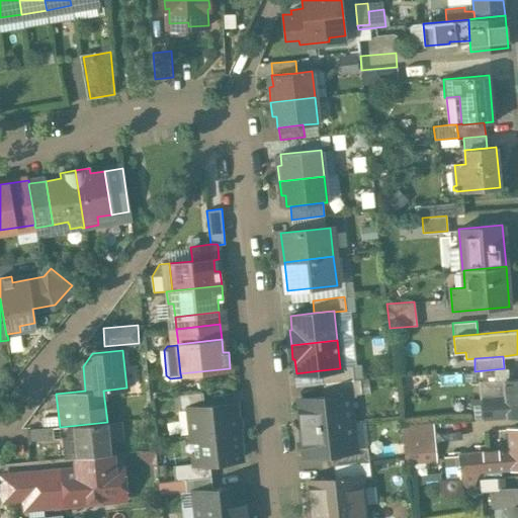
[(340,368),(321,370),(322,383),(325,383),(353,379),(352,366),(340,367),(340,368)]
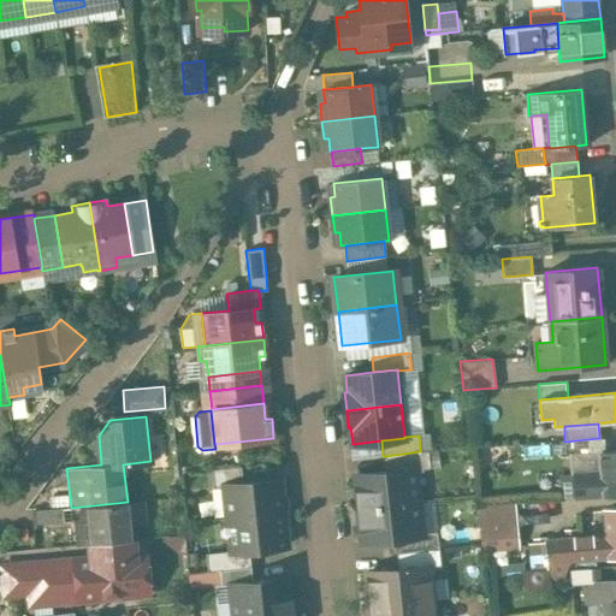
[(420,451),(386,456),(388,471),(414,468),(414,469),(431,468),(428,450),(420,451)]
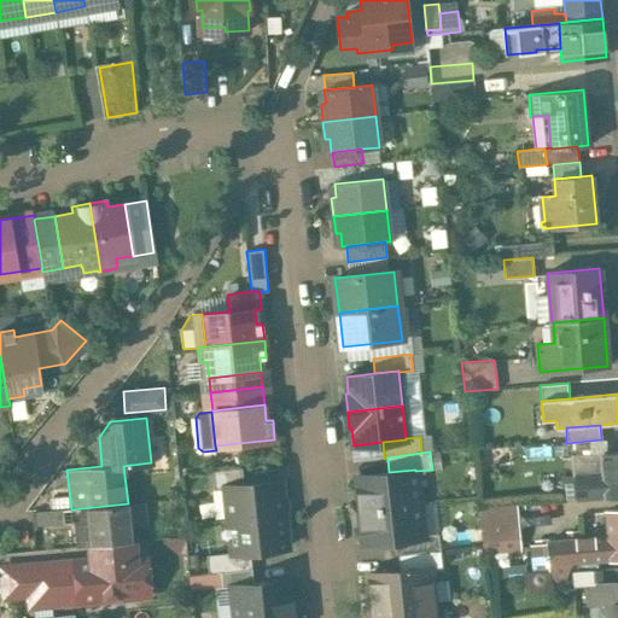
[(617,452),(600,454),(602,472),(605,497),(617,495),(617,452)]
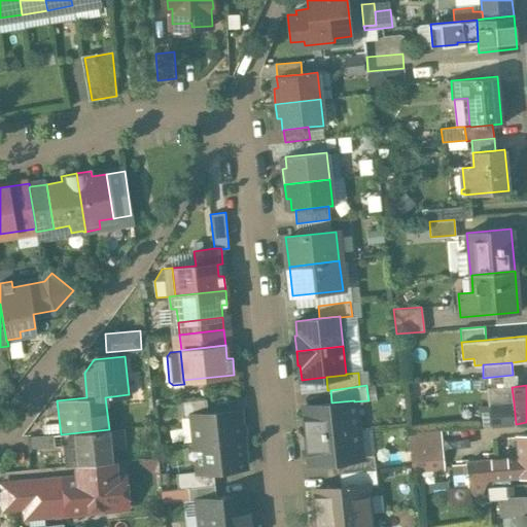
[(207,398),(182,401),(183,416),(194,415),(194,414),(208,413),(207,398)]
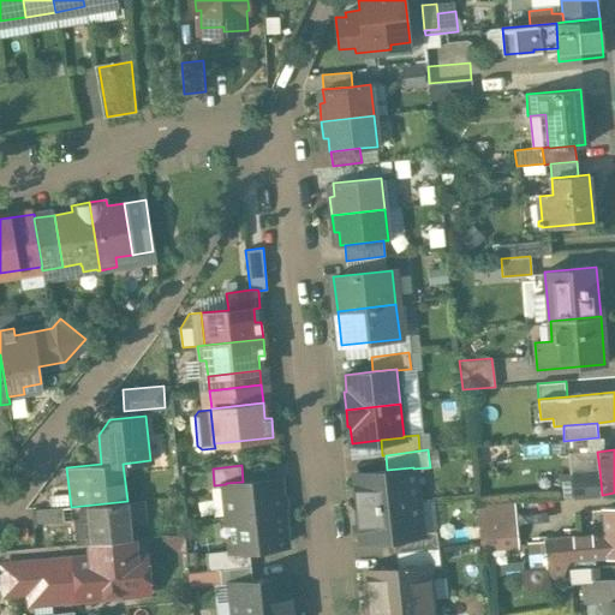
[(387,470),(354,473),(358,507),(417,501),(413,469),(413,467),(387,470)]
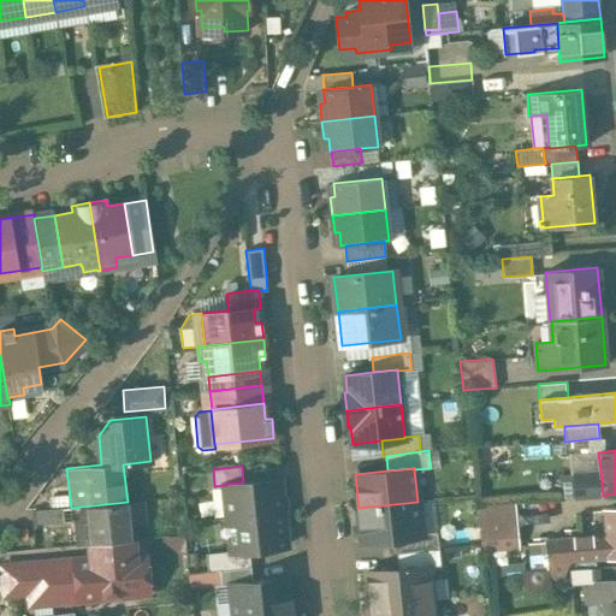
[(600,471),(573,473),(575,497),(603,496),(600,471)]
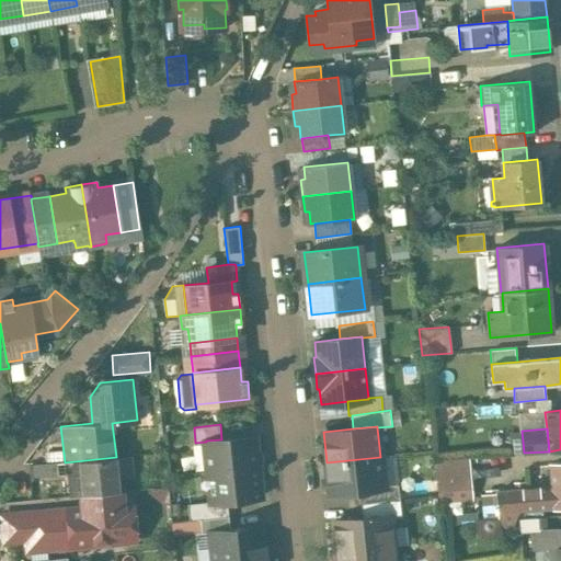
[(221,439),(206,441),(206,442),(209,471),(258,467),(254,436),(221,439)]
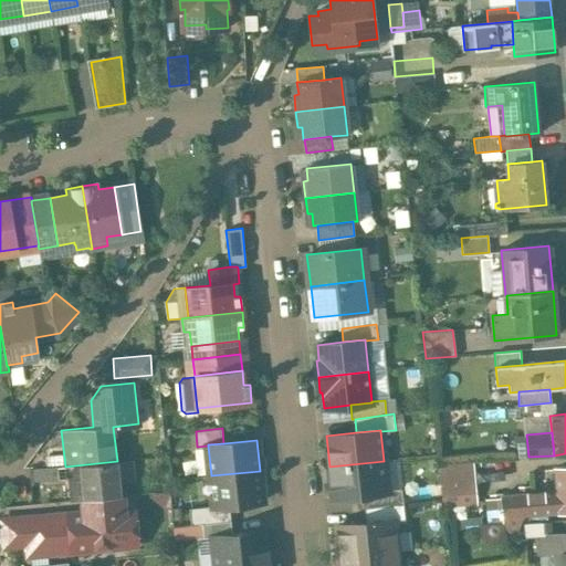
[(117,461),(75,465),(76,479),(83,478),(85,499),(121,495),(117,461)]
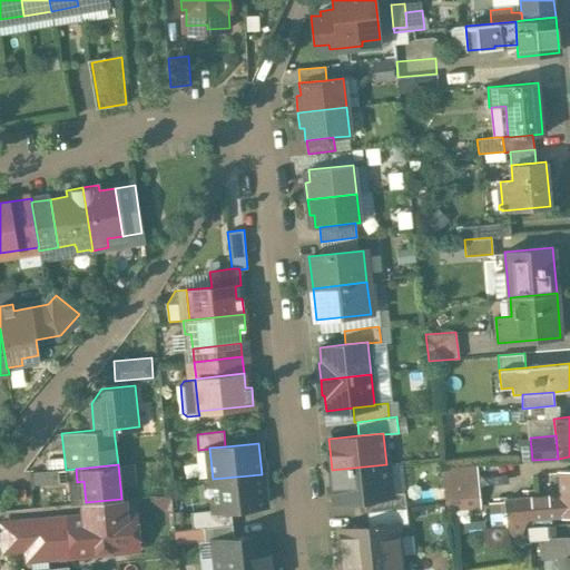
[(386,464),(332,470),(335,501),(365,498),(390,494),(390,493),(386,464)]
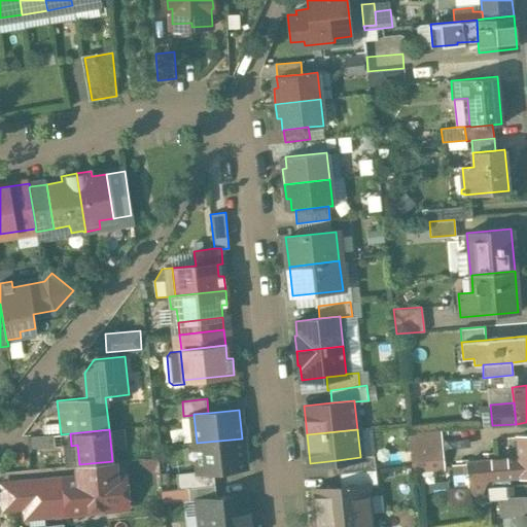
[(54,434),(28,436),(29,449),(55,447),(54,434)]
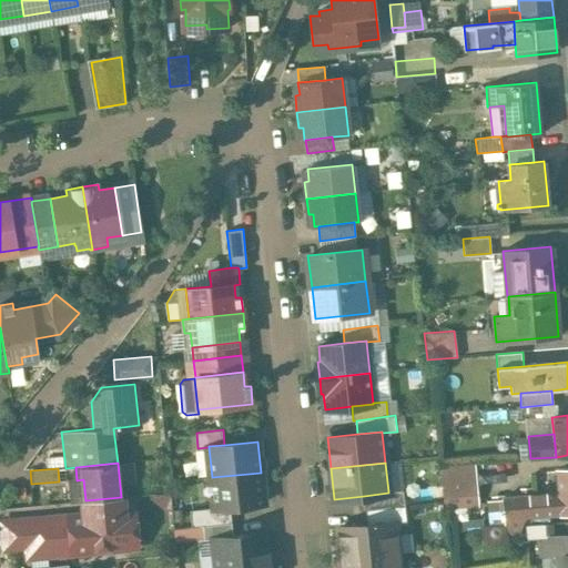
[(567,468),(556,470),(558,494),(560,515),(567,514),(567,468)]
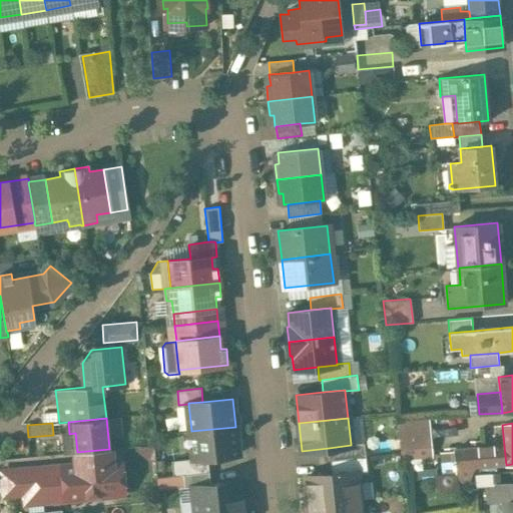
[(235,427),(191,431),(194,458),(194,459),(208,458),(238,454),(235,427)]
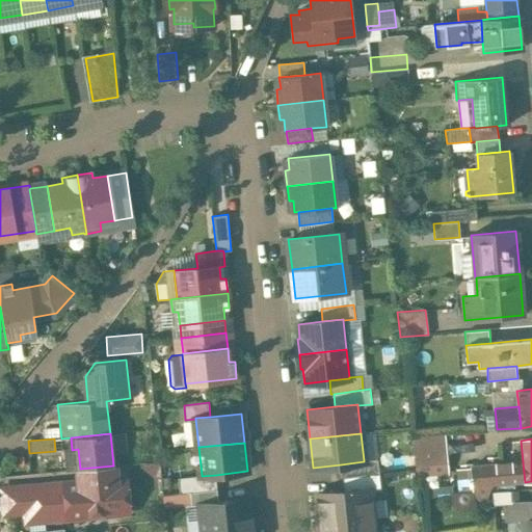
[(445,457),(416,460),(417,477),(447,474),(445,457)]
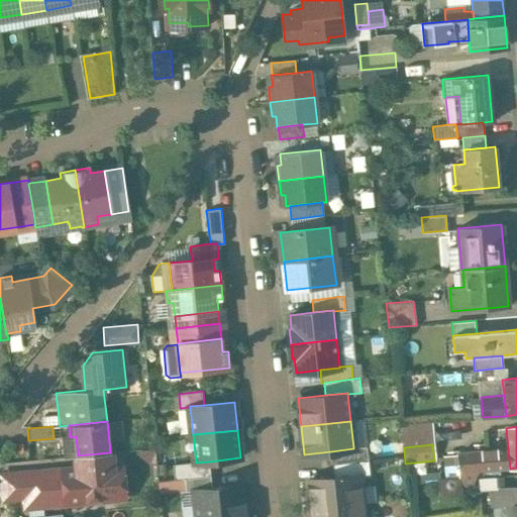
[(353,447),(353,448),(331,451),(332,464),(369,460),(367,446),(353,447)]
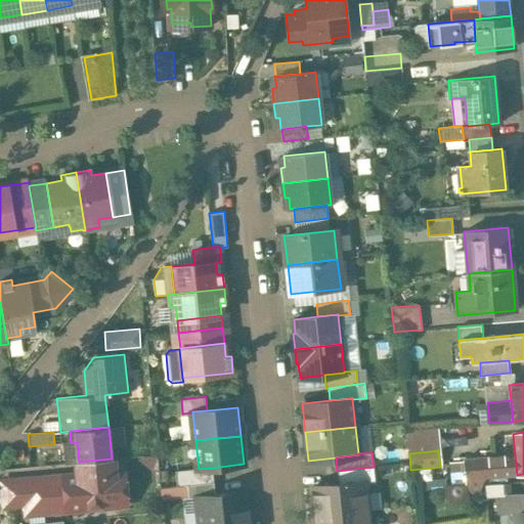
[(515,455),(490,457),(492,478),(517,475),(515,455)]
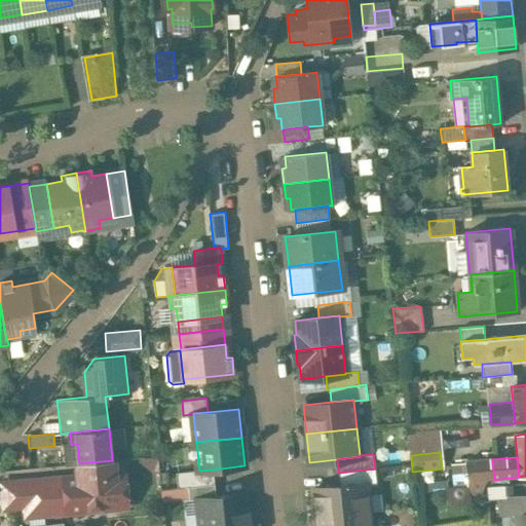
[(492,459),(457,462),(459,490),(483,488),(487,480),(494,480),(492,459)]
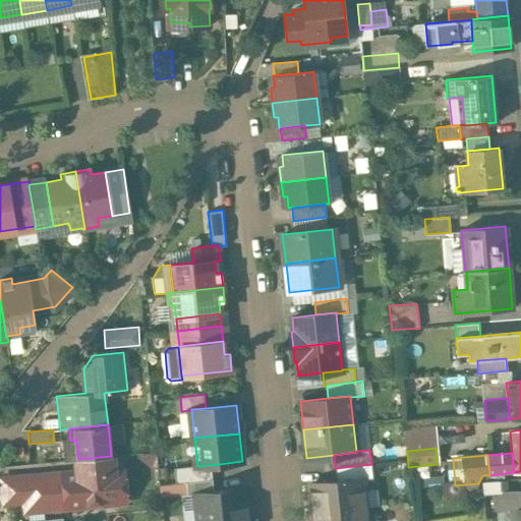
[(111,456),(78,459),(79,472),(66,473),(69,506),(117,502),(124,494),(122,469),(113,469),(111,456)]
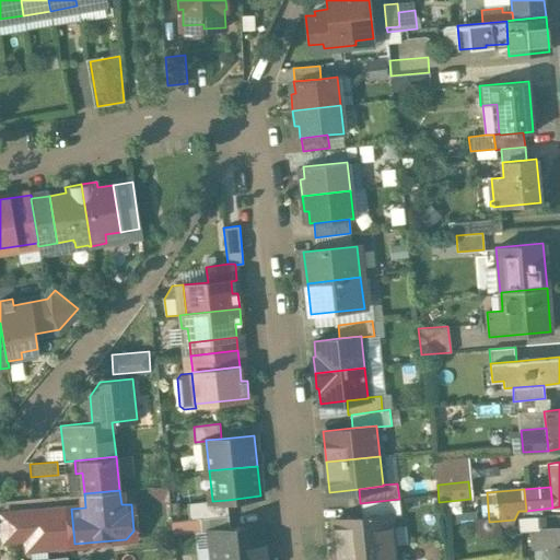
[(399,499),(360,503),(362,517),(389,514),(391,515),(401,514),(399,499)]
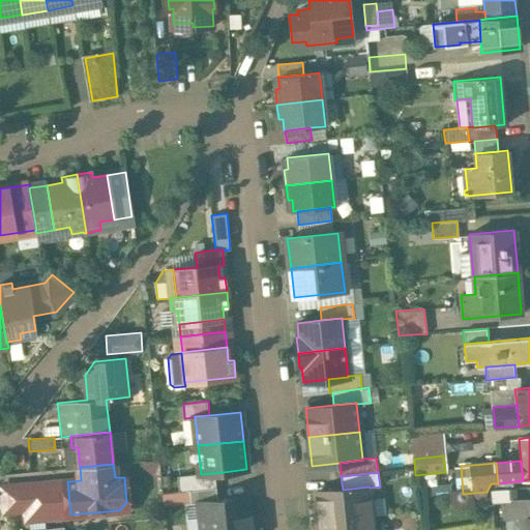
[(215,473),(201,474),(201,473),(178,475),(179,492),(189,491),(216,488),(215,473)]
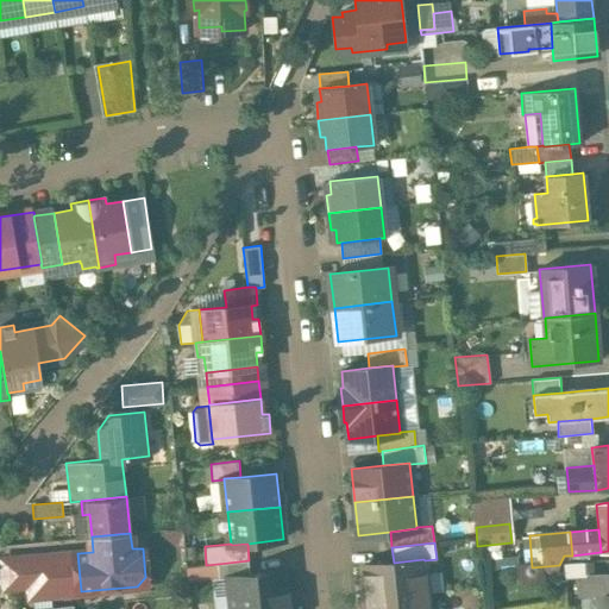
[(77,553),(27,558),(27,559),(30,583),(31,596),(51,595),(81,591),(77,553)]
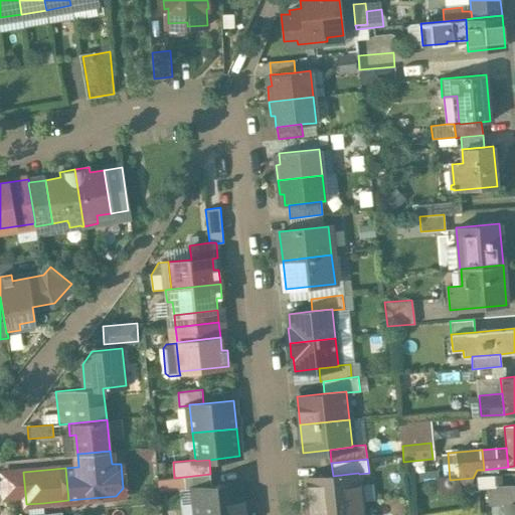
[(23,473),(4,475),(6,495),(25,493),(23,473)]
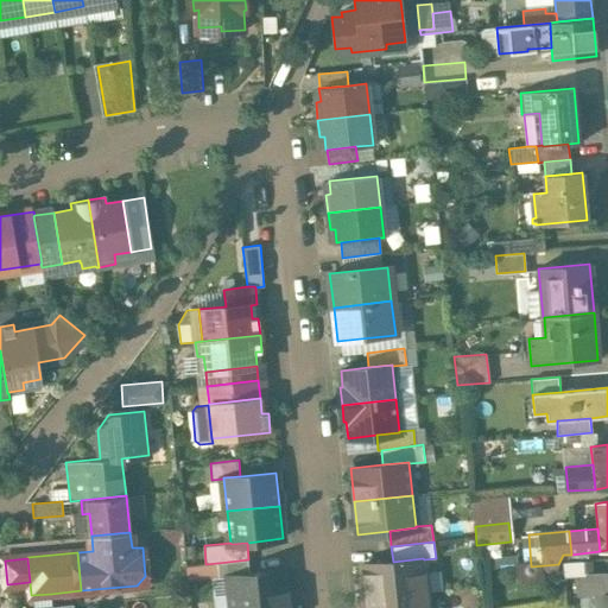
[(393,562),(361,564),(365,599),(428,591),(424,559),(423,558),(393,562)]
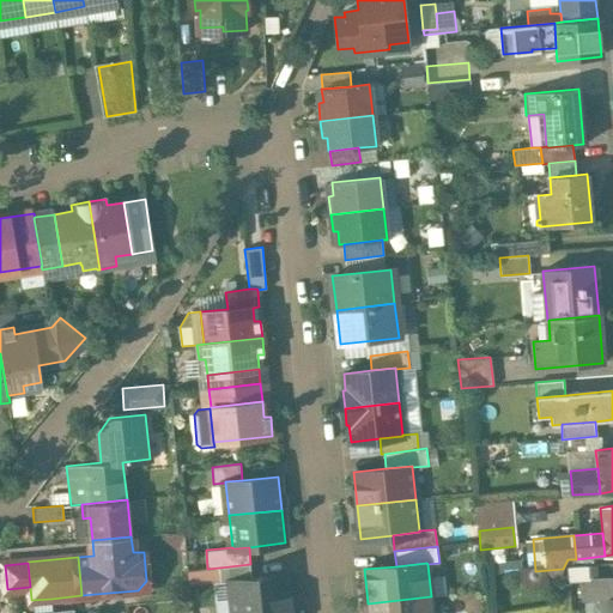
[(250,564),(219,568),(222,582),(231,581),(231,580),(253,577),(250,564)]
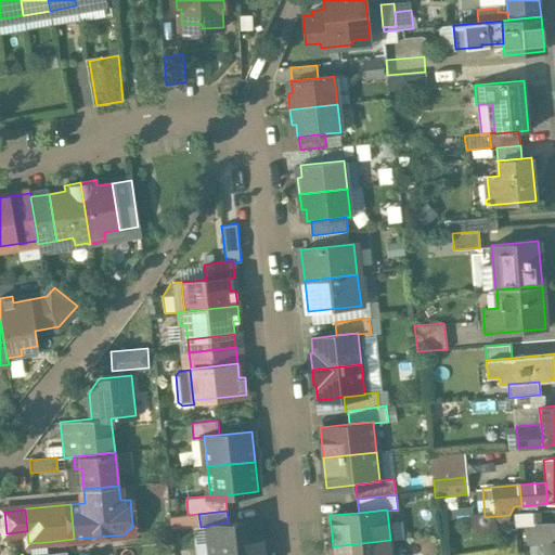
[(229,523),(209,525),(209,526),(211,554),(234,554),(263,552),(260,519),(229,523)]
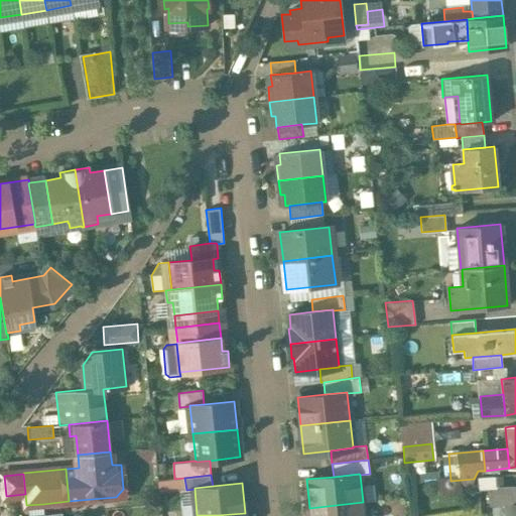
[(510,489),(489,491),(488,487),(479,488),(481,507),(504,505),(504,509),(512,508),(510,489)]
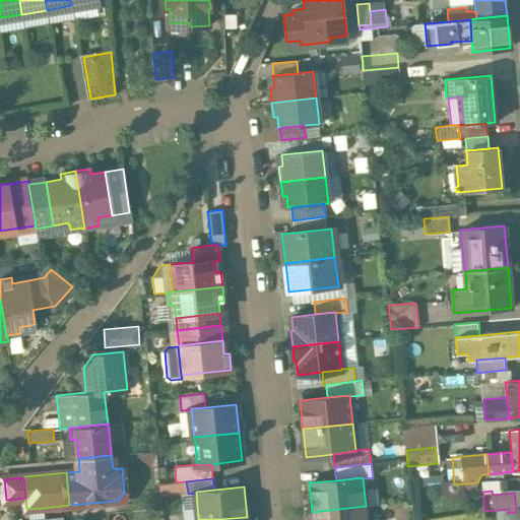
[(367,519),(366,506),(312,512),(313,519),(367,519)]
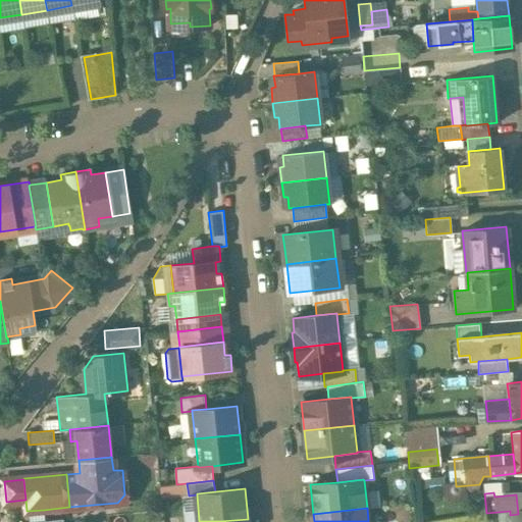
[(44,510),(28,511),(29,521),(30,521),(45,520),(44,510)]
